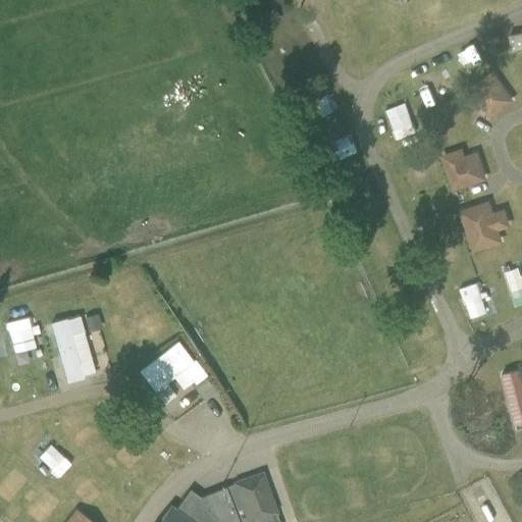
[(511,53),(521,50),(521,28),(521,29),(521,33),(508,36),(511,53)]
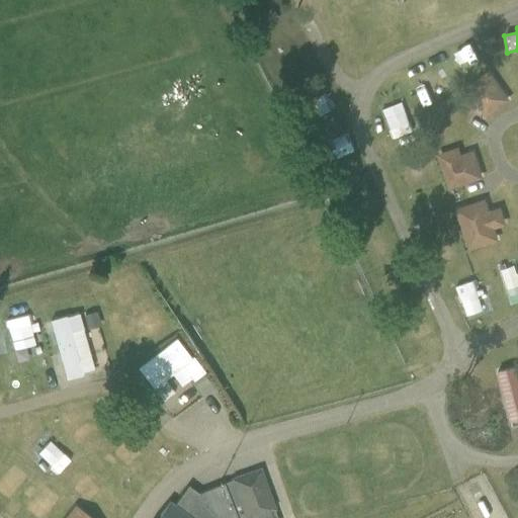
[(488,76),(467,90),(480,107),(486,115),(506,101),(488,76)]
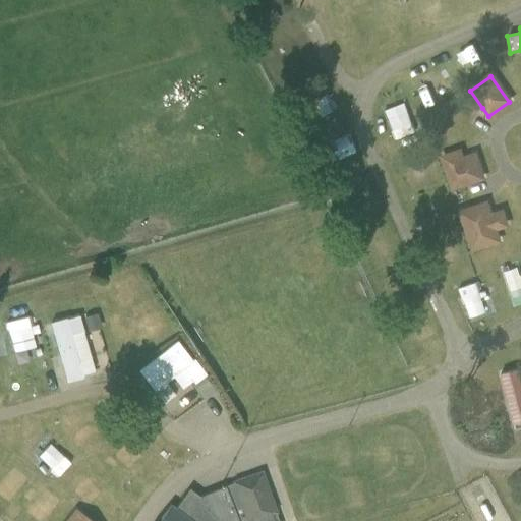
[(429,110),(448,99),(436,78),(417,90),(429,110)]
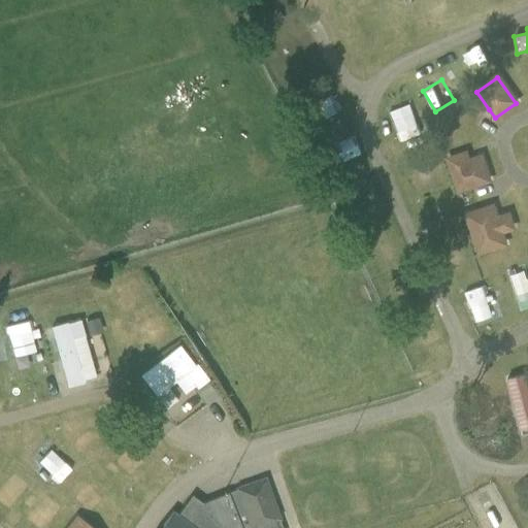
[(384,118),(391,135),(407,128),(409,133),(427,126),(418,103),(384,118)]
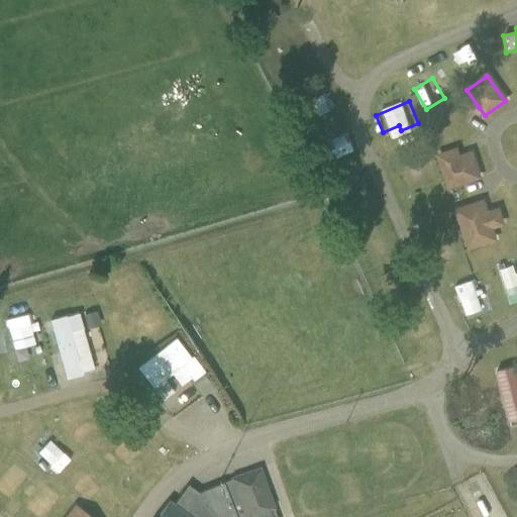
[(471,154),(442,164),(450,187),(479,177),(471,154)]
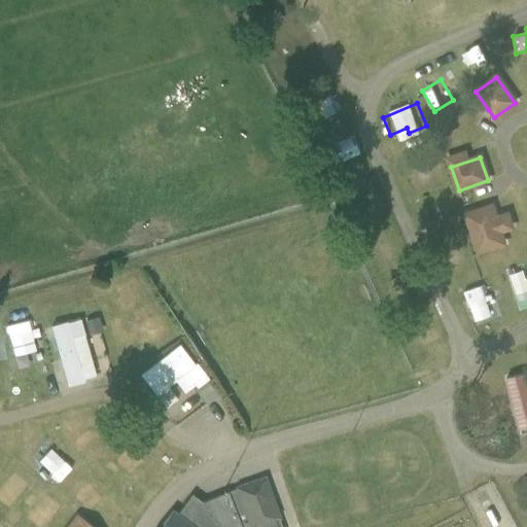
[(492,209),(468,216),(480,251),(503,244),(500,235),(495,219),(492,209)]
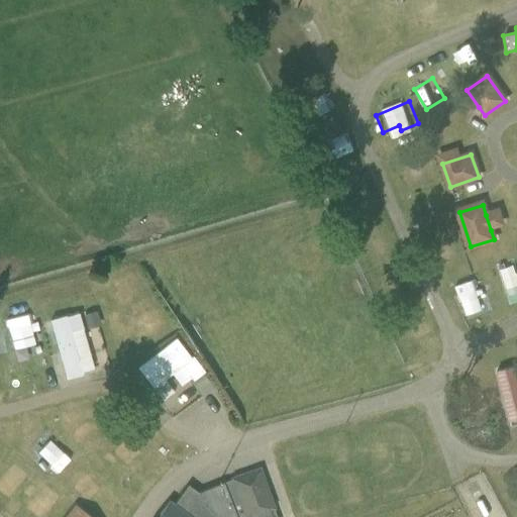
[(463,320),(486,311),(473,279),(450,287),(463,320)]
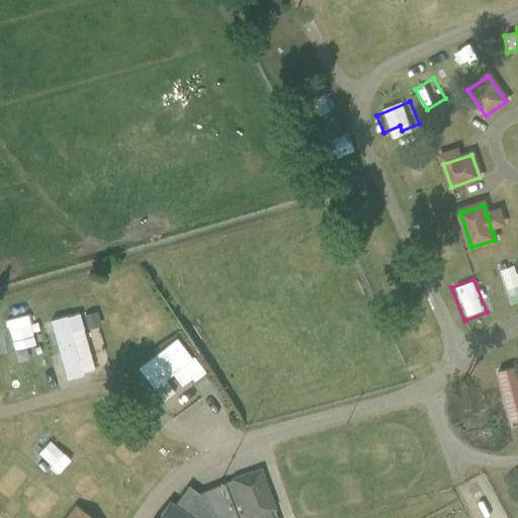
[(80,313),(51,319),(63,377),(92,371),(80,313)]
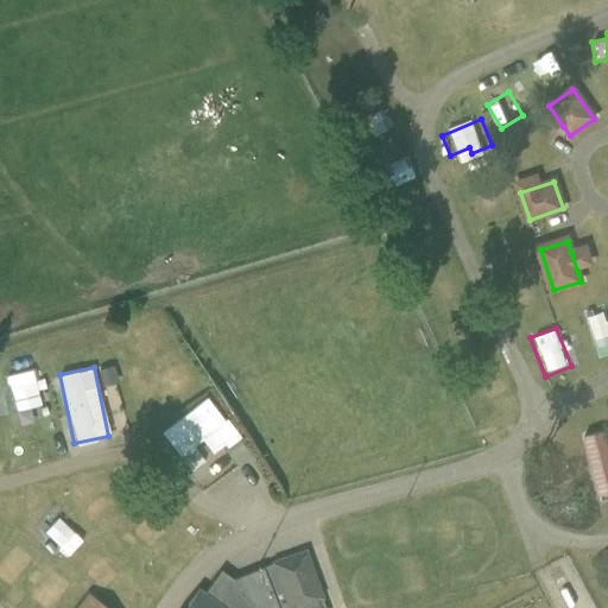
[(112,367),(97,372),(101,384),(114,379),(112,367)]
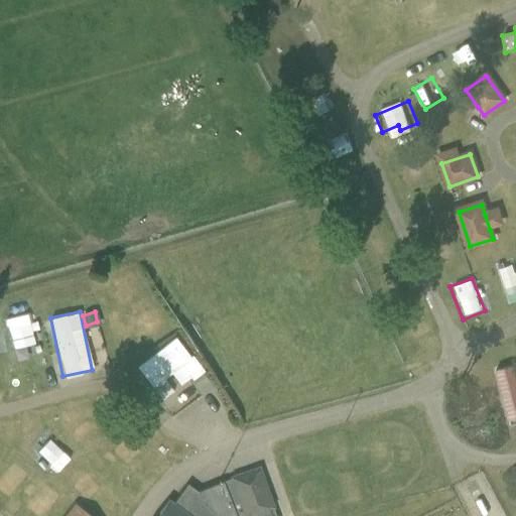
[(25,347),(22,326),(6,328),(9,349),(25,347)]
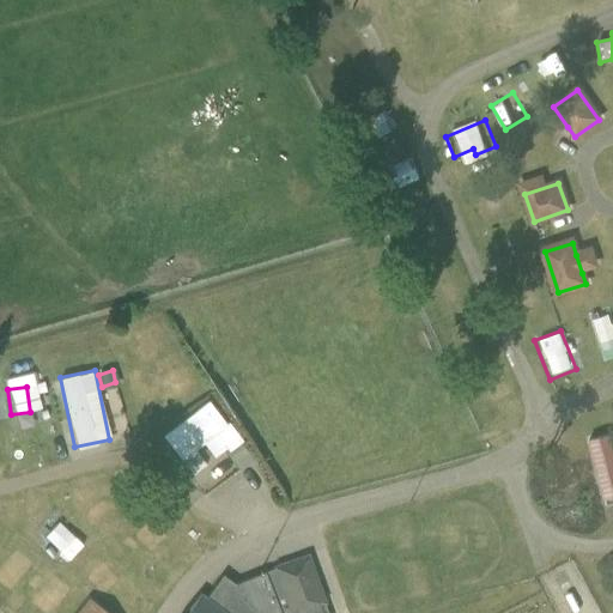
[(226,451),(200,413),(159,443),(178,467),(201,450),(211,463),(226,451)]
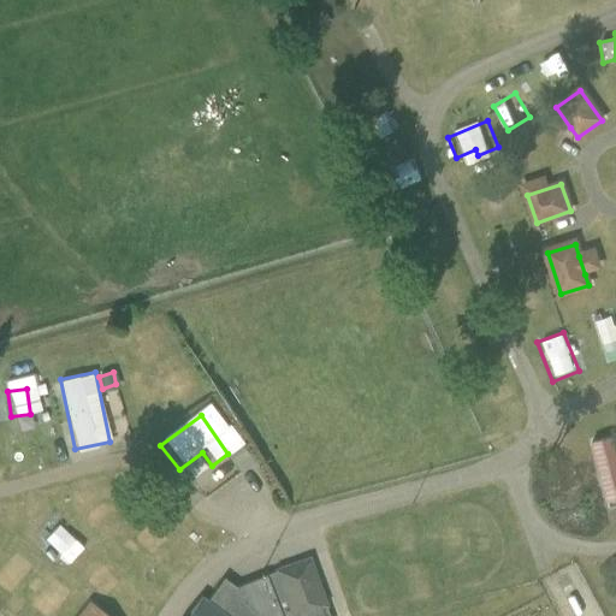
[(615,446),(612,434),(588,440),(604,502),(615,498),(615,446)]
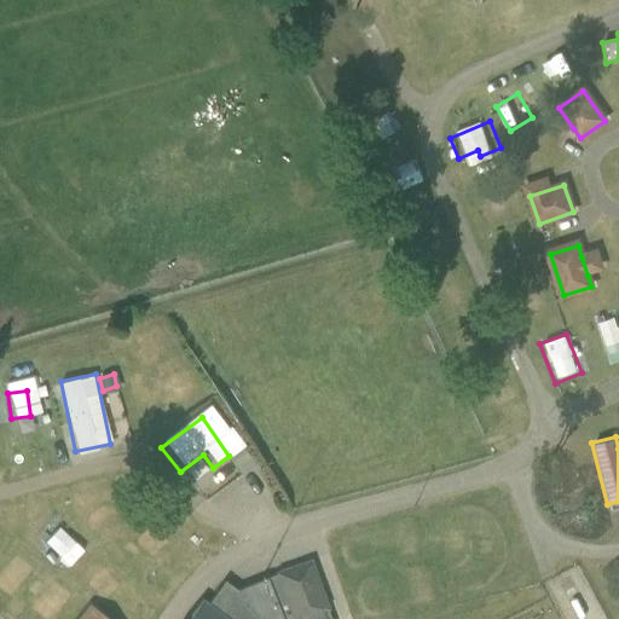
[(242,446),(230,456),(229,456),(242,474),(255,464),(242,446)]
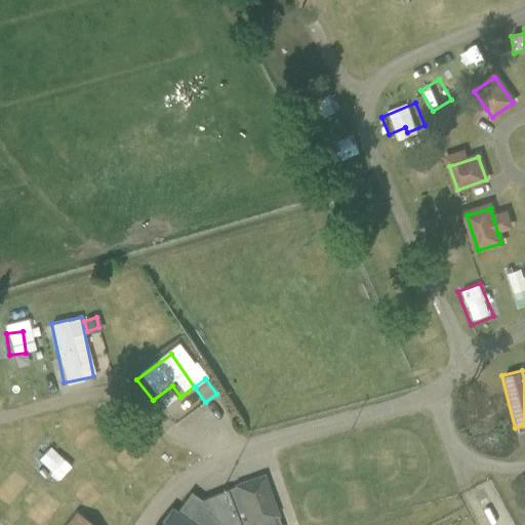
[(160,524),(280,524),(278,517),(279,516),(264,475),(234,486),(235,487),(201,500),(191,493),(176,512),(172,508),(160,524)]
